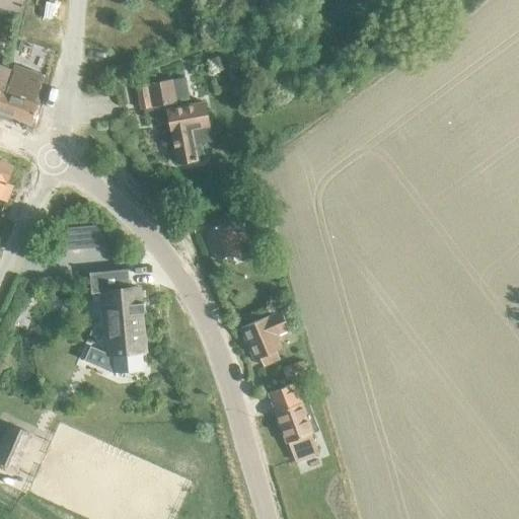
[(224,56),(206,62),(212,76),(229,70),(224,56)]
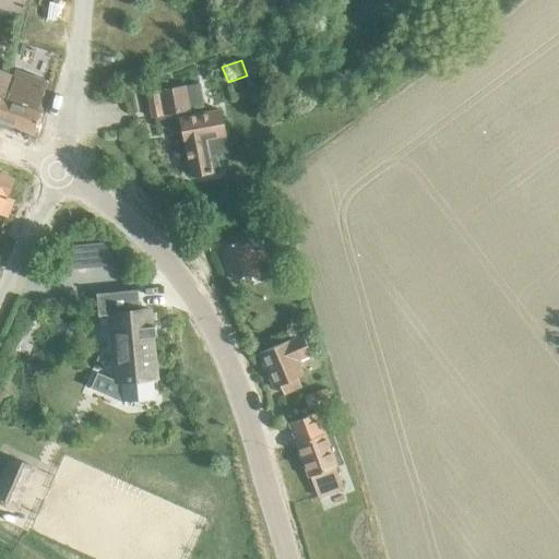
[(6,97),(13,76),(14,75),(0,70),(0,99),(1,96),(6,97)]
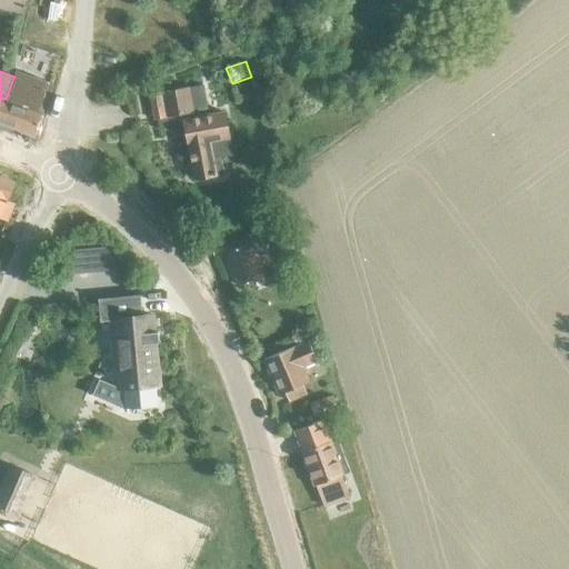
[(2,99),(0,106),(0,121),(35,132),(45,106),(40,105),(48,83),(17,72),(8,99),(7,101),(2,99)]
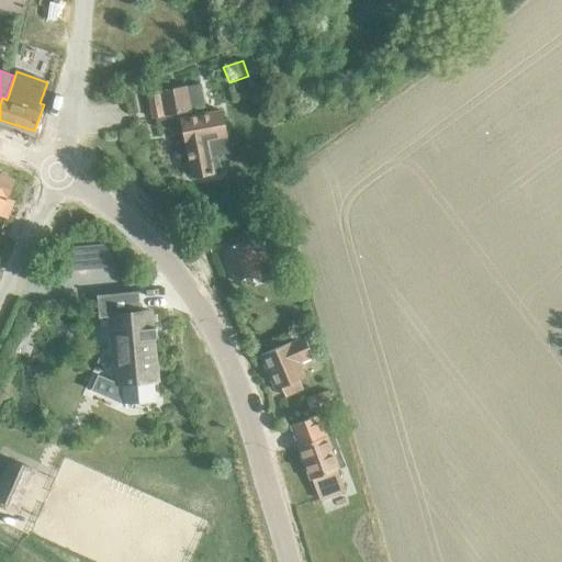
[(158,91),(147,93),(153,117),(156,117),(157,126),(182,121),(182,119),(205,114),(200,83),(179,88),(179,87),(169,89),(168,81),(157,83),(158,91)]
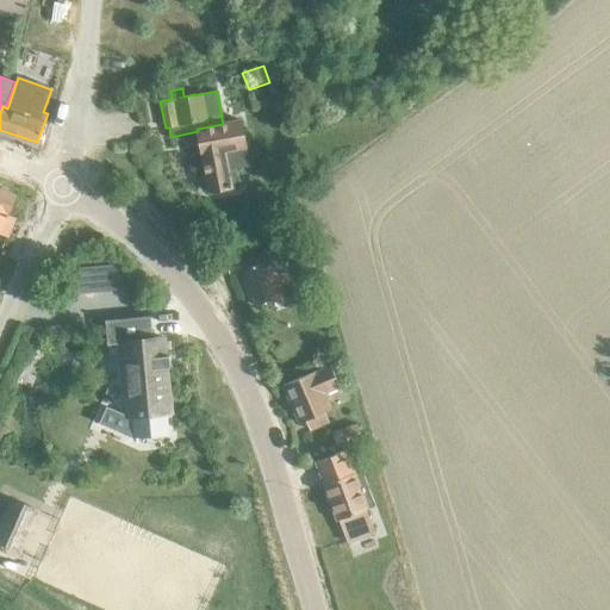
[(223,150),(244,147),(240,122),(223,124),(198,129),(198,131),(209,191),(238,185),(236,169),(226,170),(223,150)]
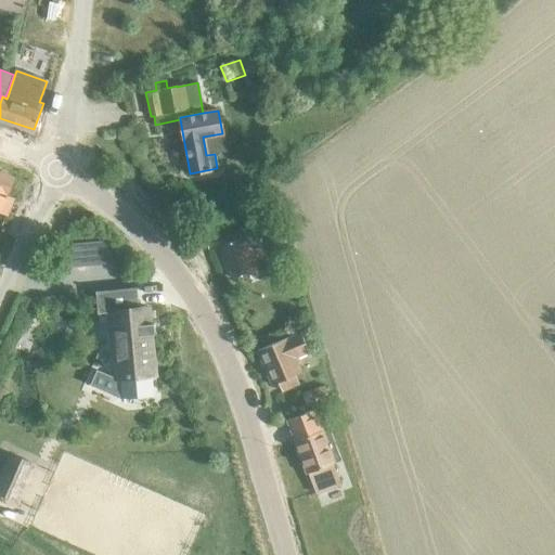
[(0,170),(0,209),(14,215),(25,179),(0,170)]
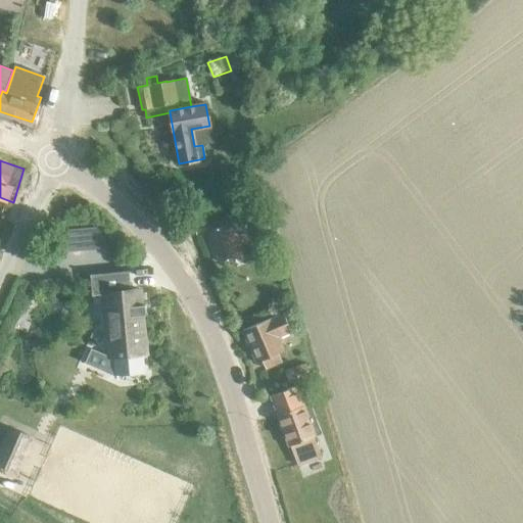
[(262,210),(249,216),(255,232),(268,228),(262,210)]
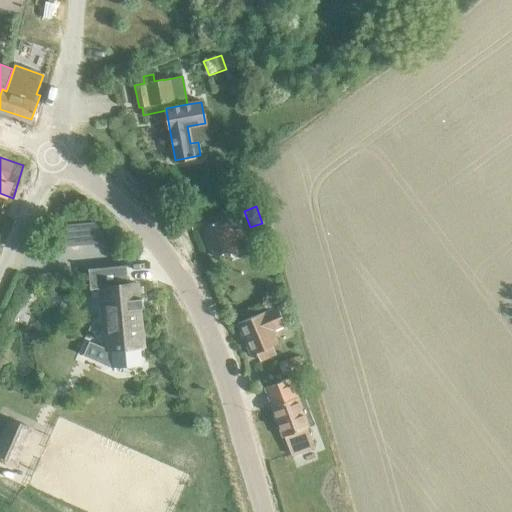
[(229,222),(221,225),(220,221),(205,226),(215,257),(240,249),(235,232),(233,233),(229,222)]
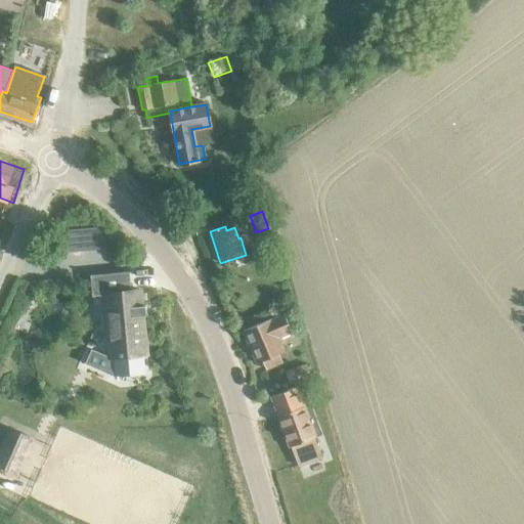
[(125,269),(87,272),(89,292),(100,291),(106,359),(112,358),(114,376),(144,373),(142,355),(146,355),(140,288),(126,289),(125,269)]
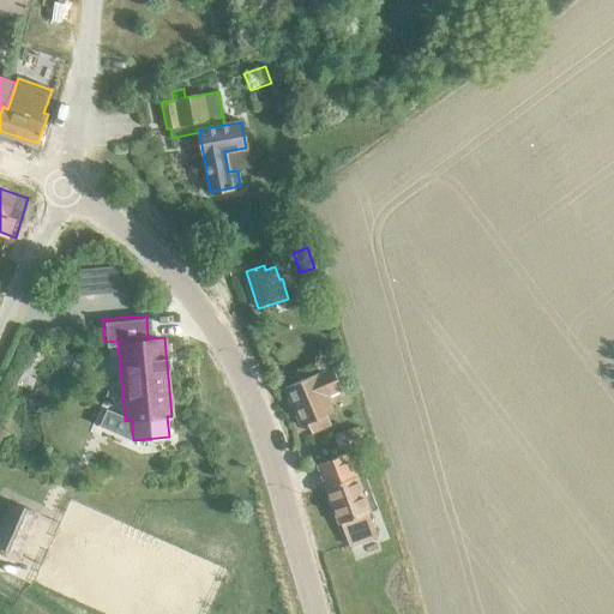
[(333,411),(326,396),(341,389),(332,368),(317,374),(317,373),(283,389),(300,426),(307,423),(311,433),(330,425),(326,415),(333,411)]
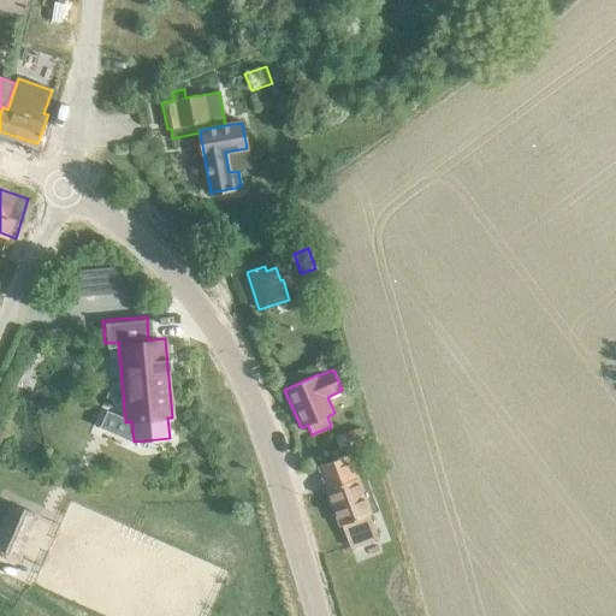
[(365,444),(360,428),(335,437),(341,452),(365,444)]
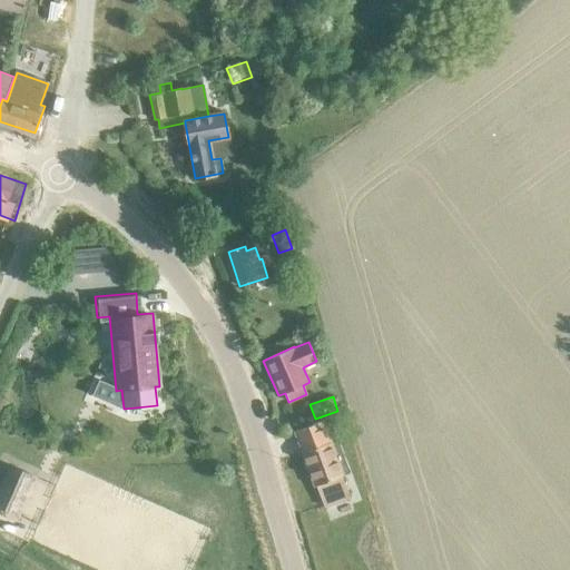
[(291,422),(310,419),(308,409),(290,411),(291,422)]
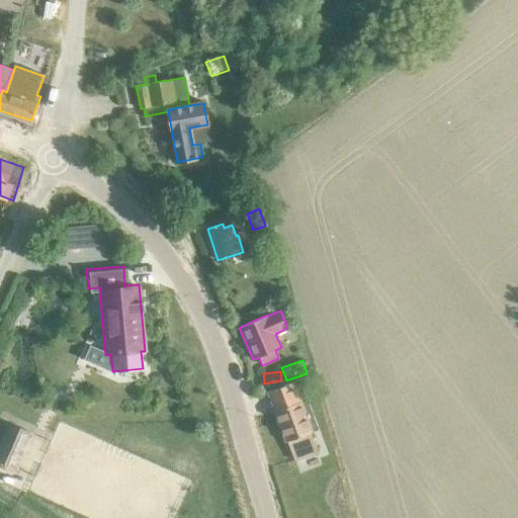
[(291,382),(282,385),(286,395),(294,392),(291,382)]
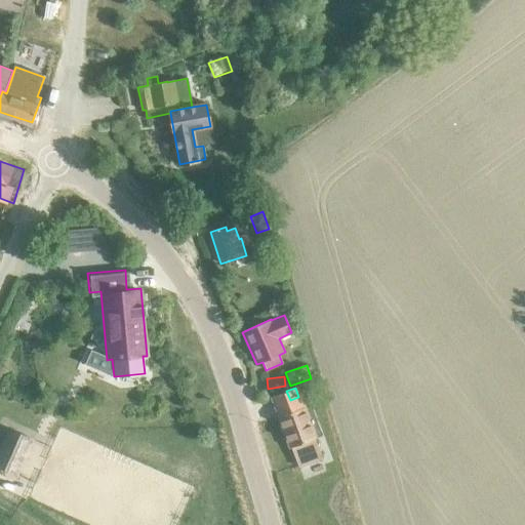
[(305,406),(278,416),(289,448),(291,447),(297,467),(321,457),(314,438),(316,438),(305,406)]
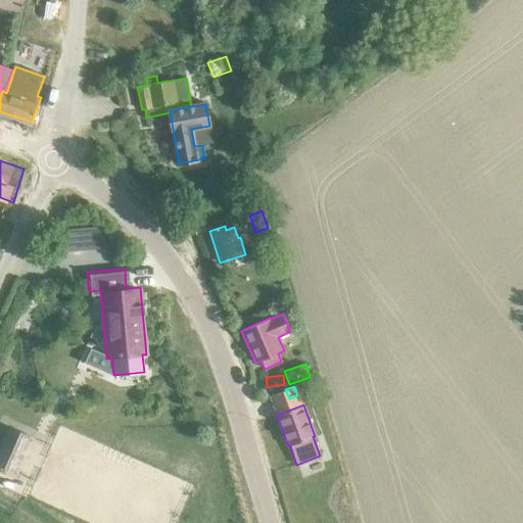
[(11,426),(0,450),(0,466),(15,473),(32,435),(11,426)]
